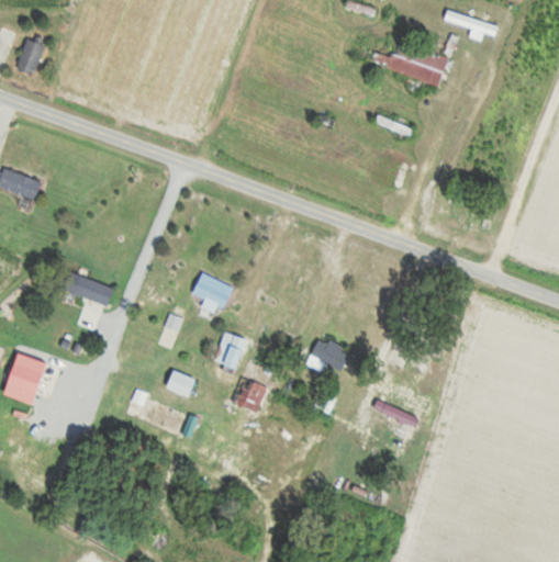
[(493,35),(496,25),(447,9),(444,18),(493,35)]
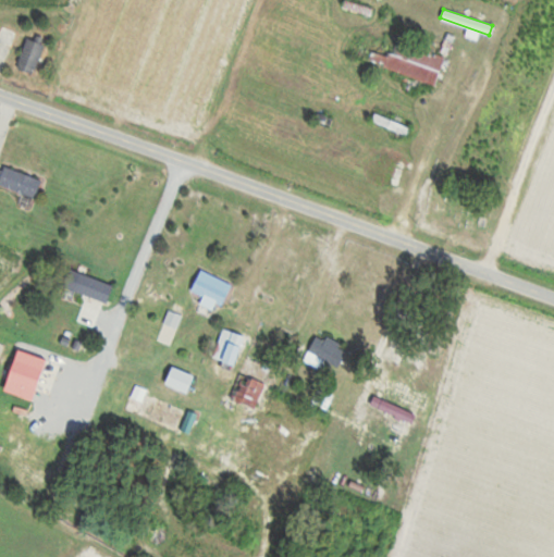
[(16,31),(0,25),(0,42),(11,47),(16,31)]
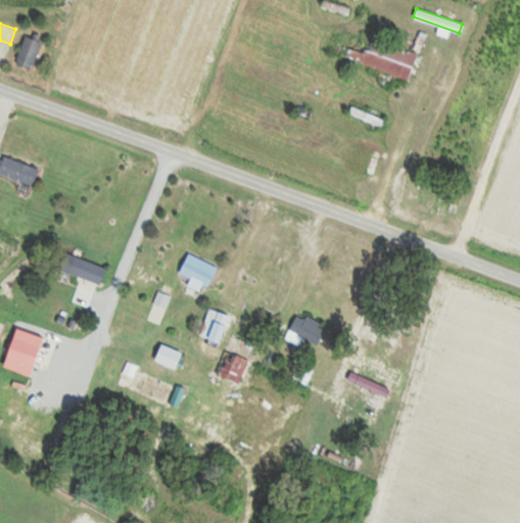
[(408,80),(417,52),(364,34),(360,46),(337,38),(331,53),(408,80)]
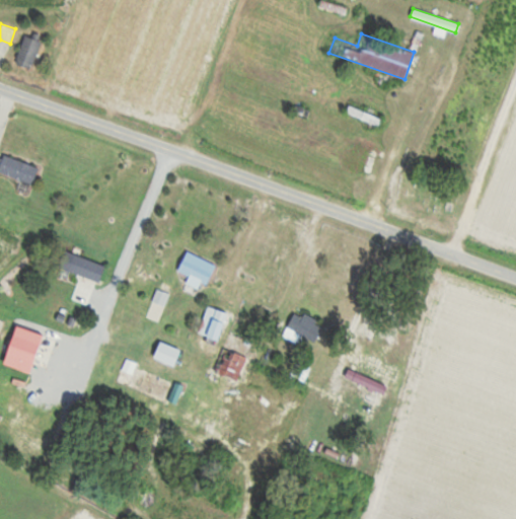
[(42,42),(25,34),(13,62),(29,69),(42,42)]
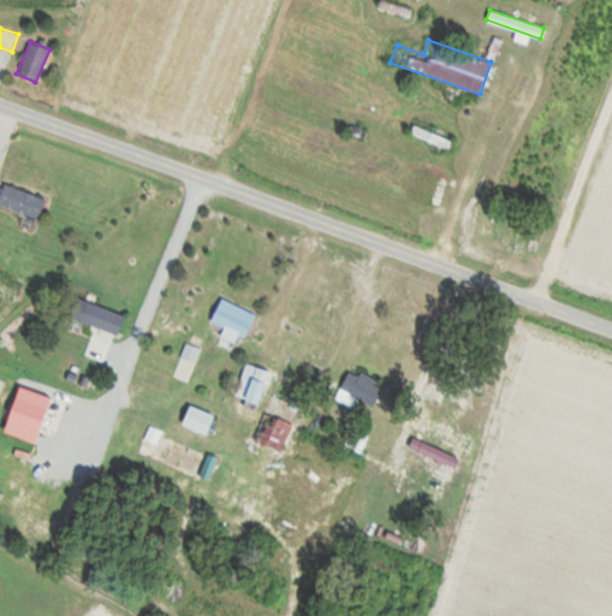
[(411,131),(446,150),(450,143),(415,124),(411,131)]
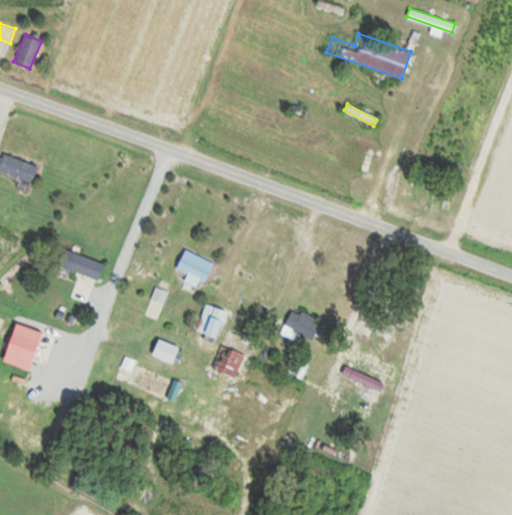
[(306,110),(297,107),(295,112),(305,116),(306,110)]
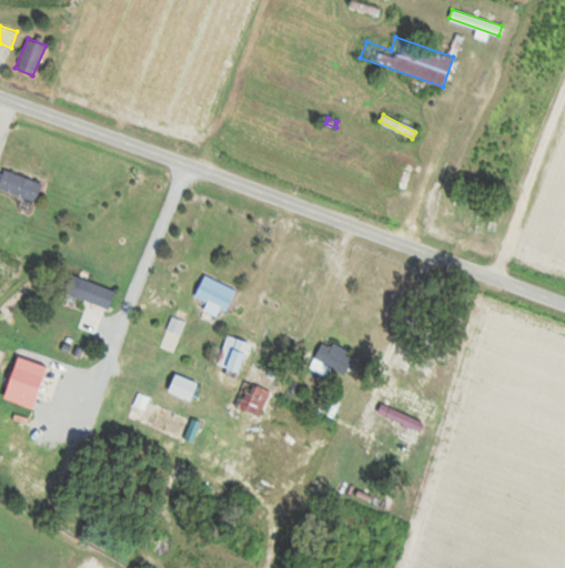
[(394,189),(405,191),(413,162),(401,159),(394,189)]
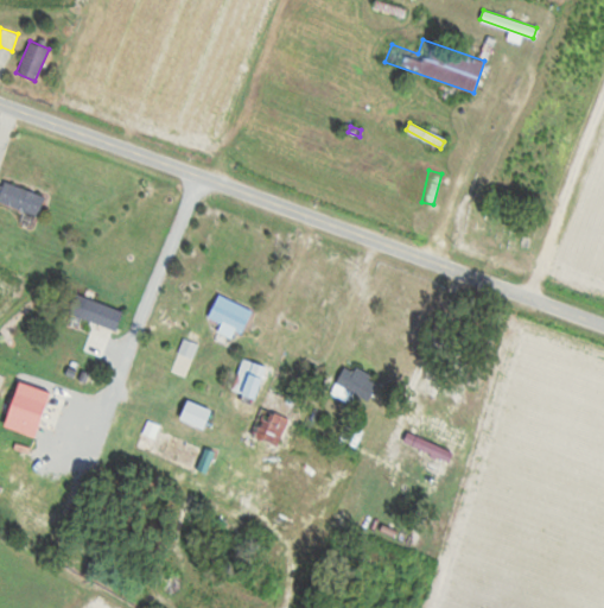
[(45,197),(2,181),(0,187),(0,201),(37,216),(45,197)]
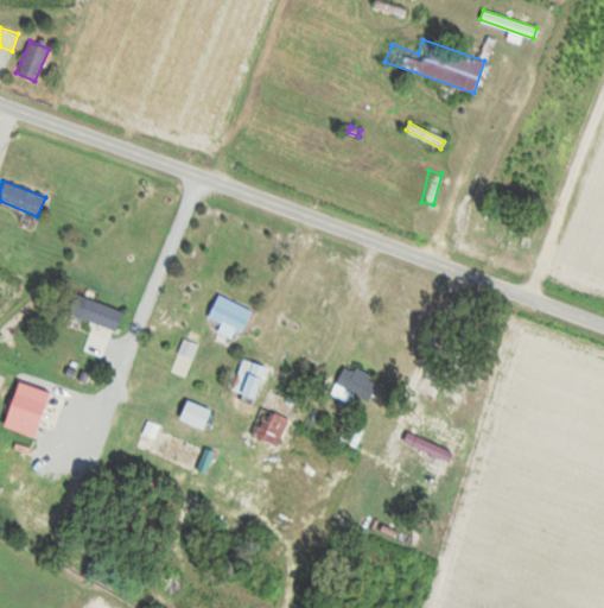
[(116,331),(124,312),(76,293),(68,312),(116,331)]
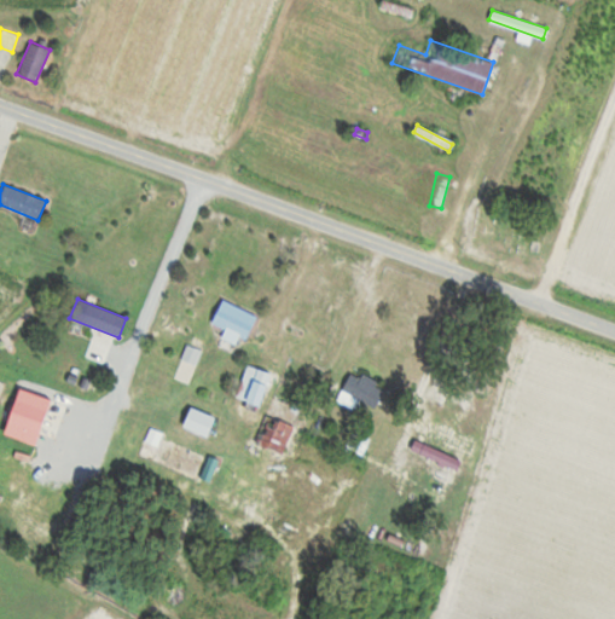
[(239,347),(254,316),(222,300),(212,323),(225,330),(221,339),(239,347)]
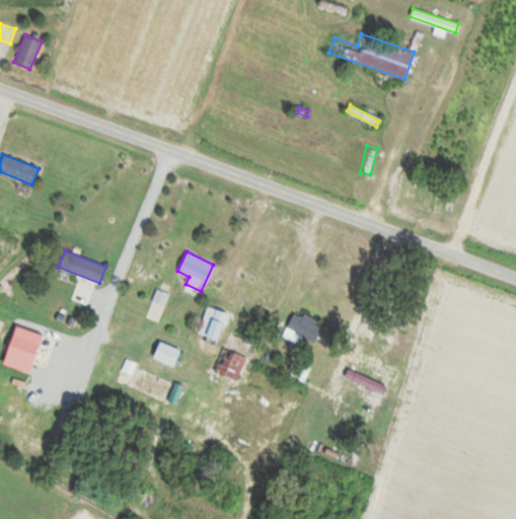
[(222,321),(225,313),(208,307),(198,331),(217,340),(224,321),(222,321)]
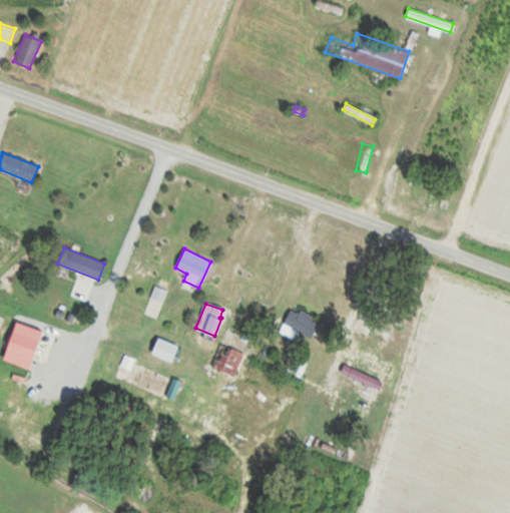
[(278,333),(291,339),(296,331),(310,339),(319,322),(292,307),(278,333)]
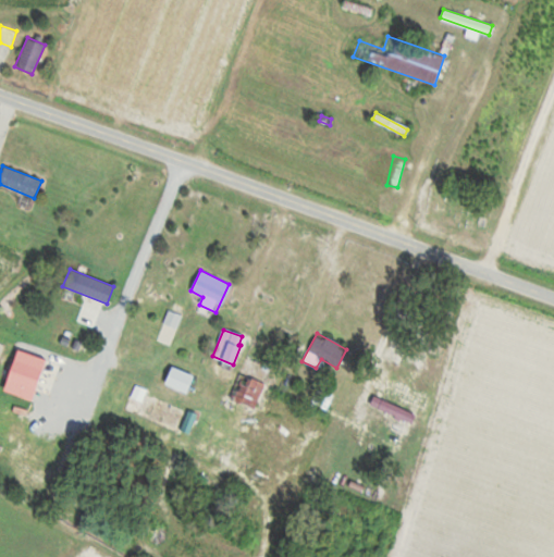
[(3,392),(34,400),(46,358),(15,349),(3,392)]
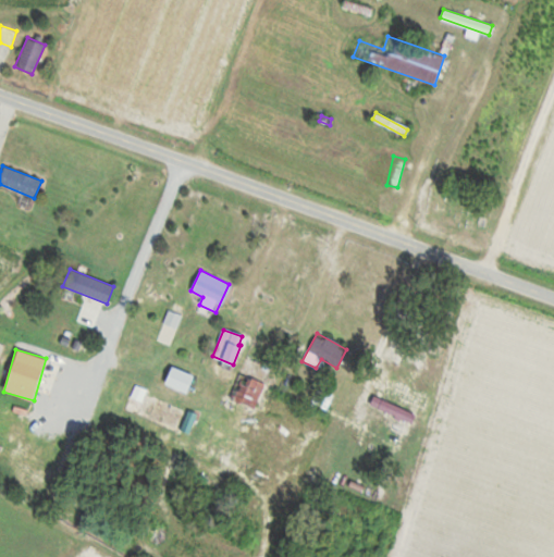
[(186,393),(193,375),(172,367),(164,384),(186,393)]
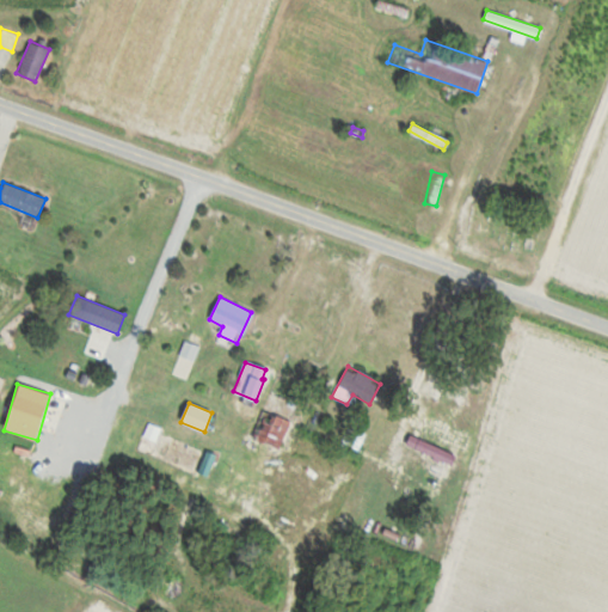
[(281,448),(290,421),(259,410),(250,436),(281,448)]
